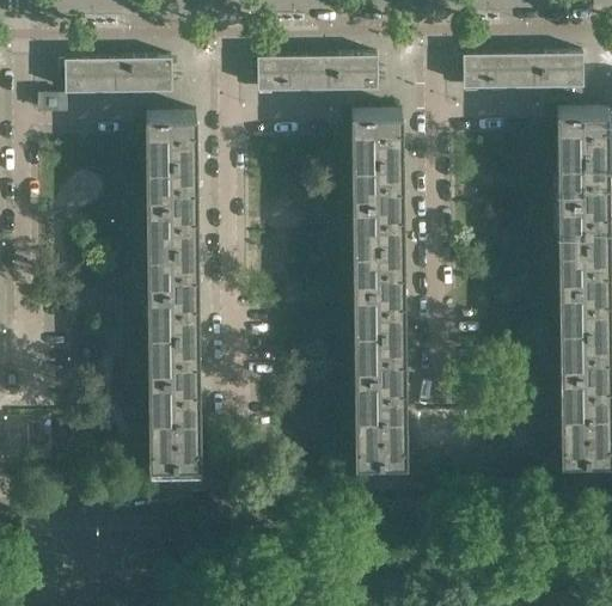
[(582,87),(582,54),(463,55),(463,89),(582,87)]
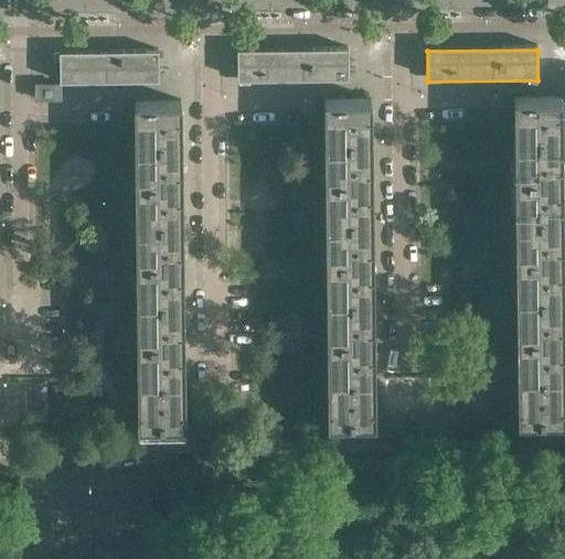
[(348,83),(348,52),(237,53),(237,84),(348,83)]
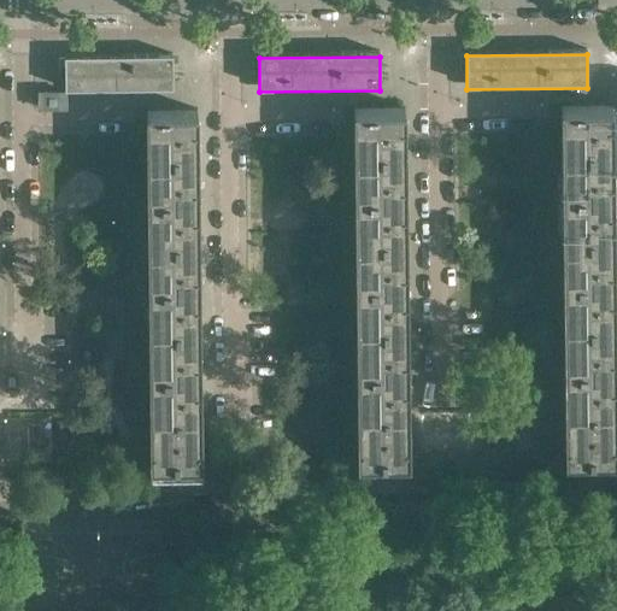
[(172,93),(172,59),(65,60),(65,94),(172,93)]
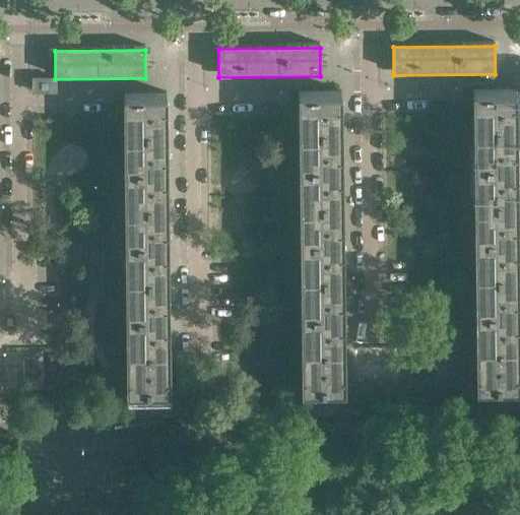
[(58,98),(55,81),(33,82),(33,95),(58,98)]
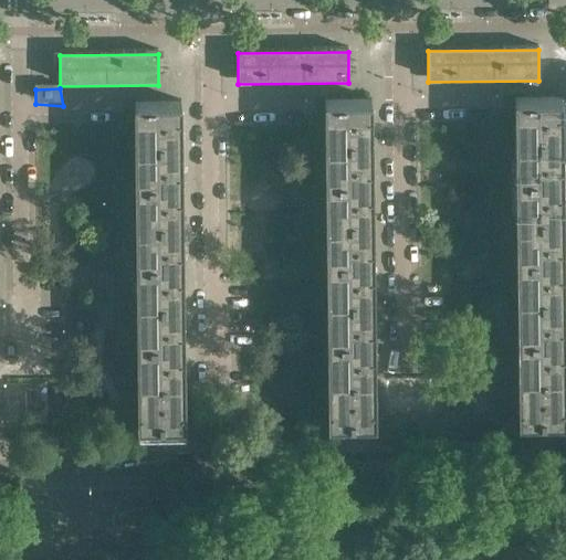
[(562,182),(561,123),(561,101),(514,102),(515,182),(562,182)]
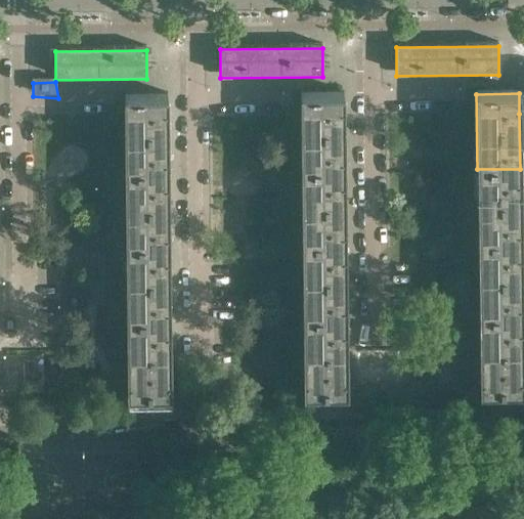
[(344,171),(343,116),(343,95),(302,94),(301,171),(344,171)]
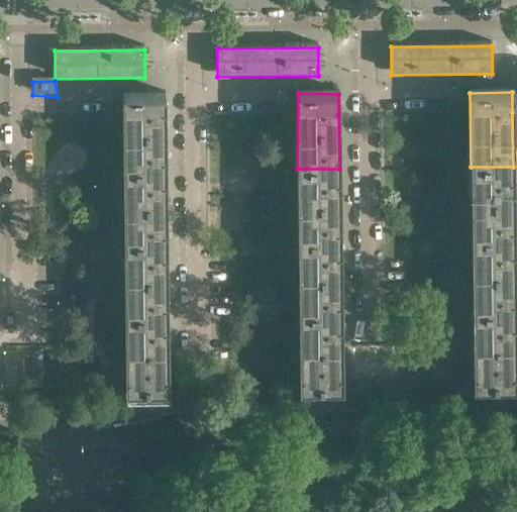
[(166,171),(165,116),(165,96),(123,96),(123,171),(166,171)]
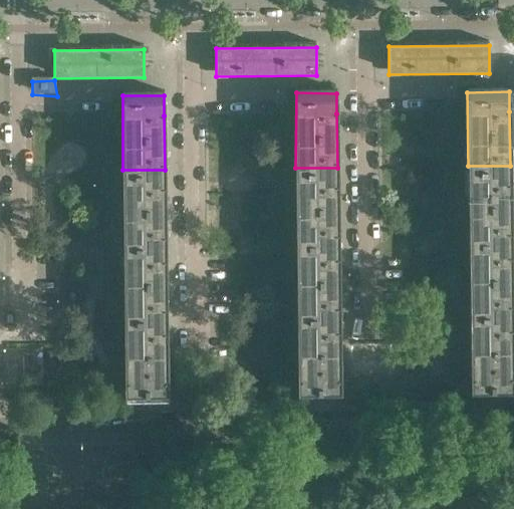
[(511,238),(510,185),(510,166),(468,166),(469,239),(511,238)]
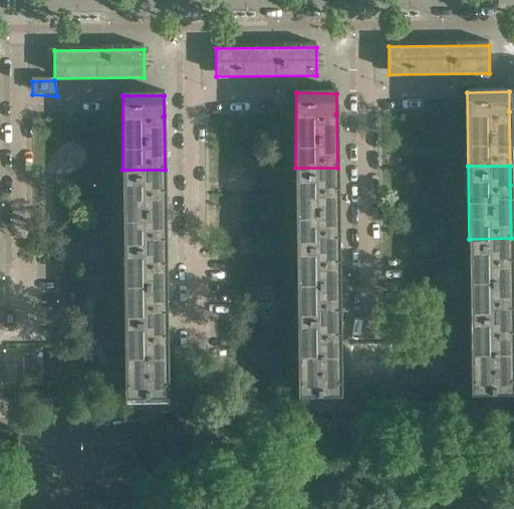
[(338,240),(337,186),(337,168),(295,168),(296,241),(338,240)]
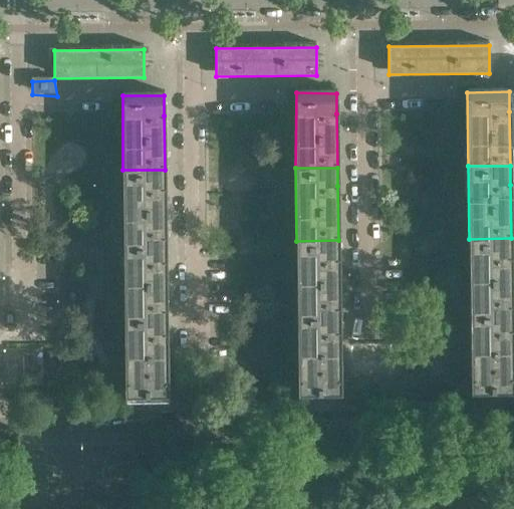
[(166,242),(165,188),(165,170),(122,170),(123,243),(166,242)]
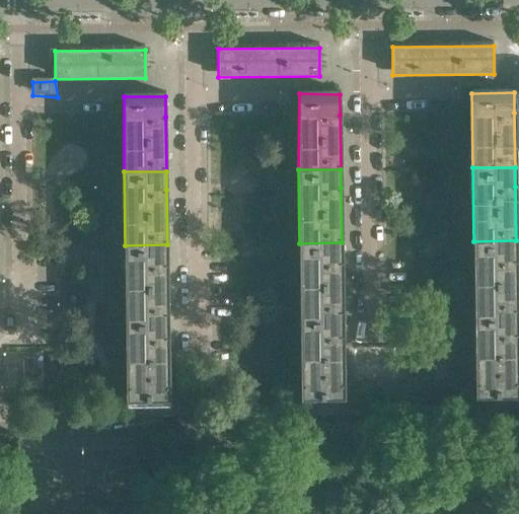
[(517,314),(516,260),(516,240),(473,241),(474,314),(517,314)]
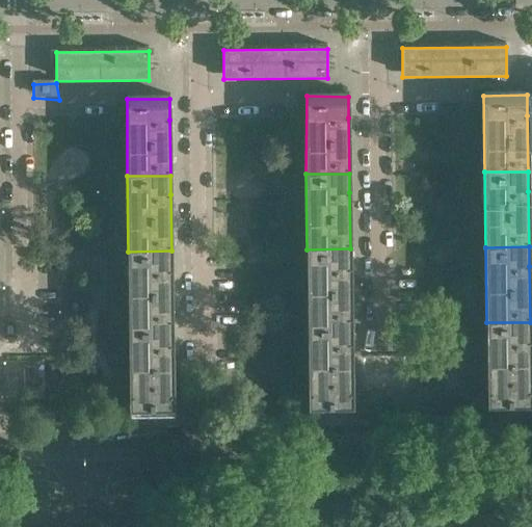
[(351,324),(350,268),(350,248),(307,249),(308,324),(351,324)]
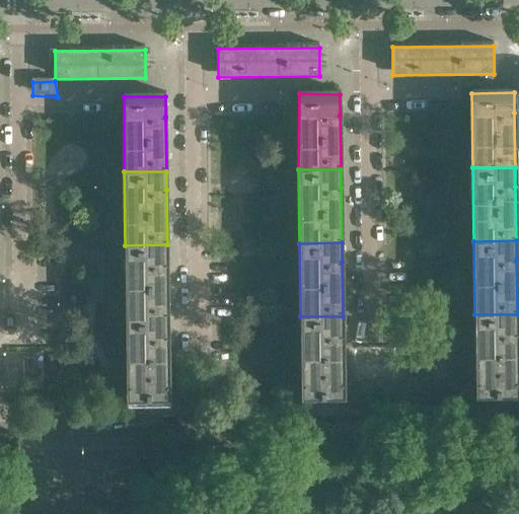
[(168,318),(167,264),(167,244),(125,245),(126,318),(168,318)]
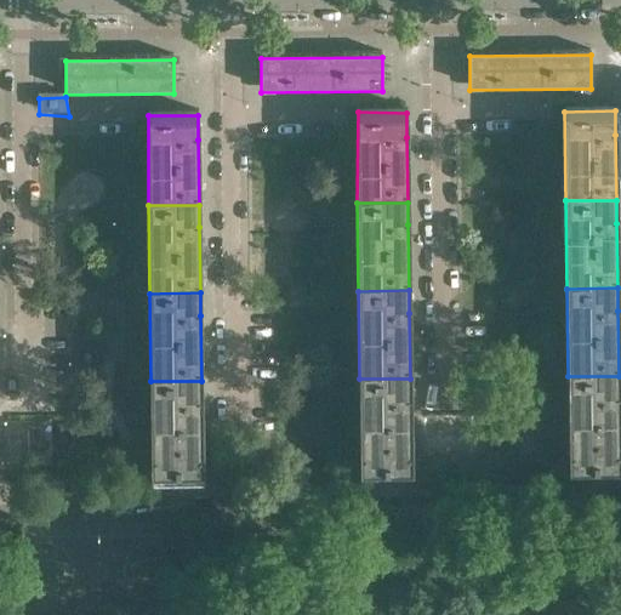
[(619,465),(619,398),(619,376),(568,376),(569,442),(569,466),(619,465)]
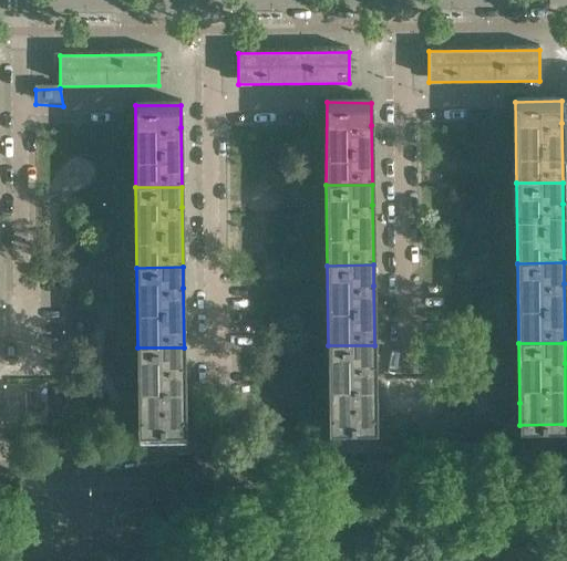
[(374,426),(374,365),(374,345),(328,345),(329,427),(374,426)]
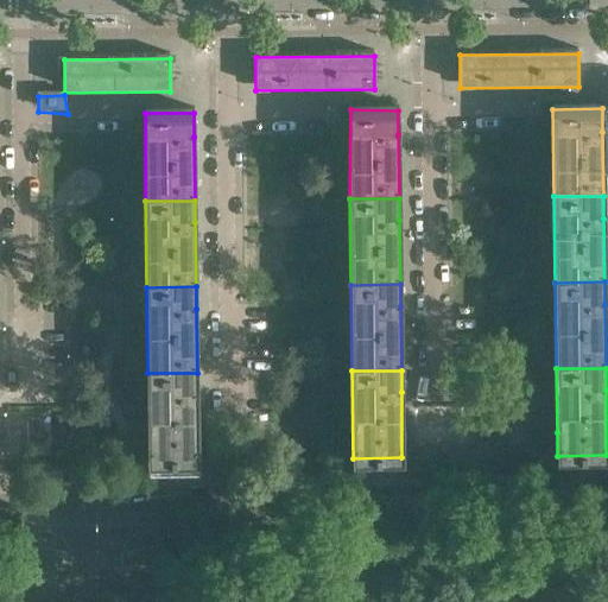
[(198,458),(197,394),(197,373),(147,373),(149,460),(198,458)]
